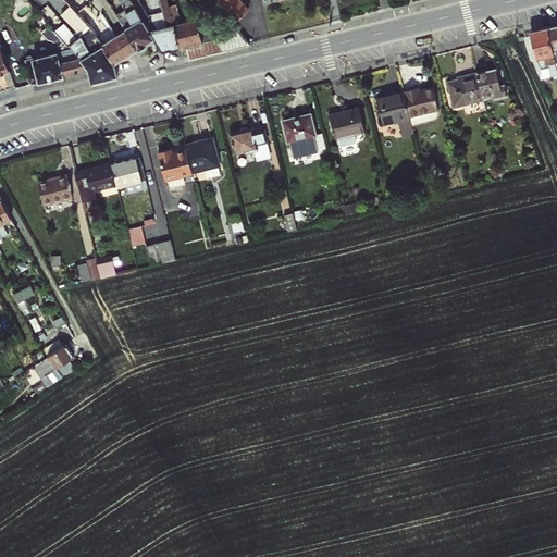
[(93,28),(65,0),(58,0),(66,8),(60,14),(79,36),(77,37),(64,23),(54,32),(67,48),(88,70),(91,82),(115,75),(113,64),(93,28)]
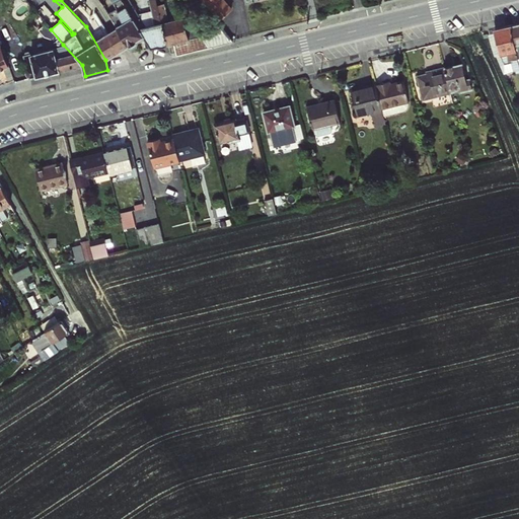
[(61,0),(86,26),(105,60),(127,47),(116,26),(108,31),(95,11),(90,14),(77,0),(61,0)]
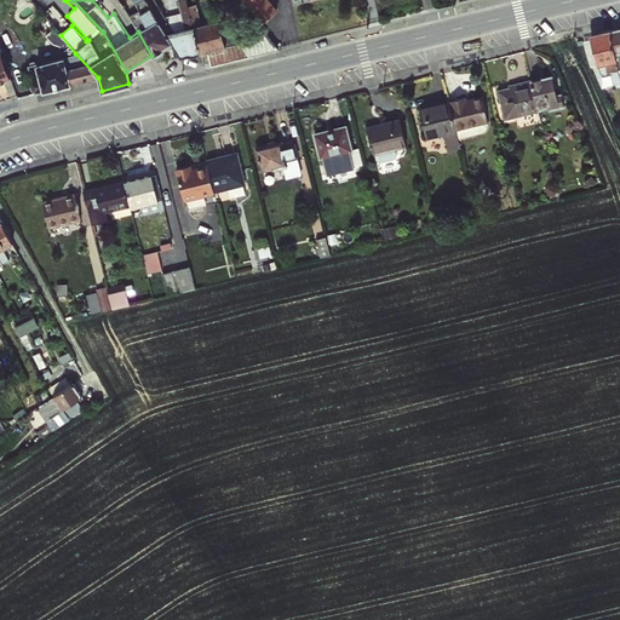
[(166,33),(158,19),(147,0),(142,0),(126,10),(138,32),(139,32),(153,56),(164,49),(172,44),(173,44),(166,33)]
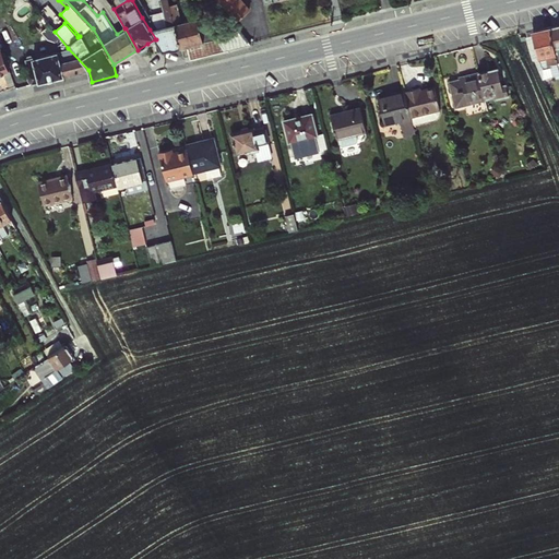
[(156,27),(149,15),(139,0),(132,0),(142,18),(150,30),(156,27)]
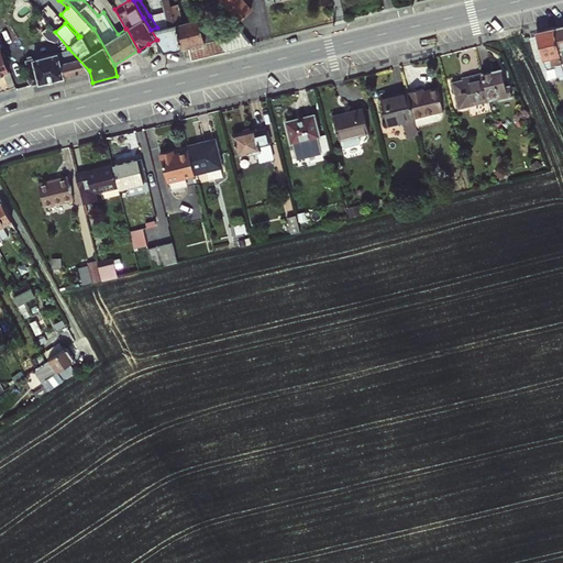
[(175,24),(170,6),(169,0),(161,0),(164,12),(167,25),(175,24)]
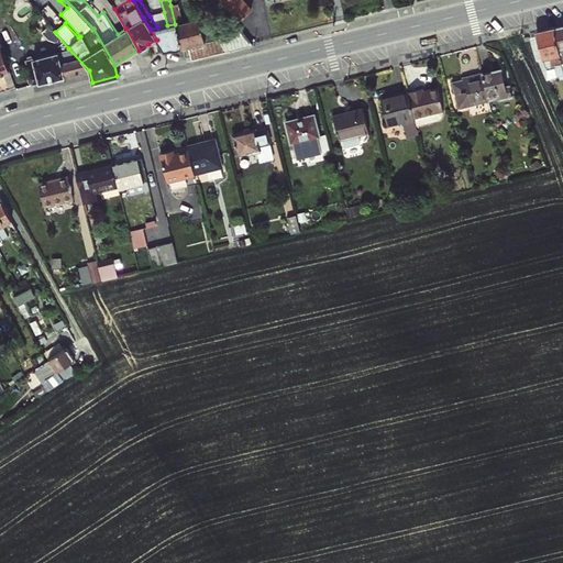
[(220,0),(239,21),(252,9),(244,0),(220,0)]
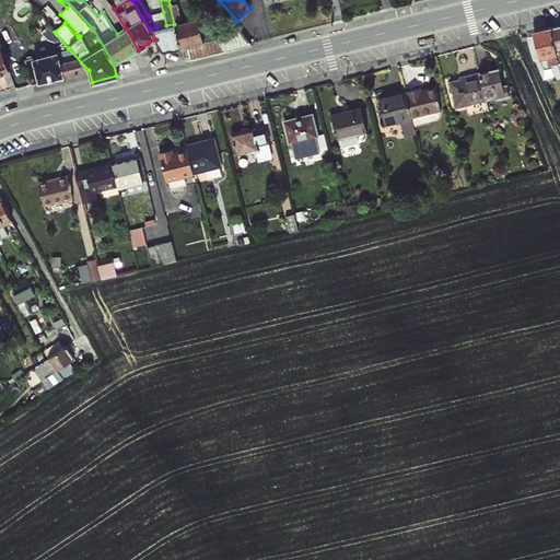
[(177,3),(170,6),(174,24),(182,22),(177,3)]
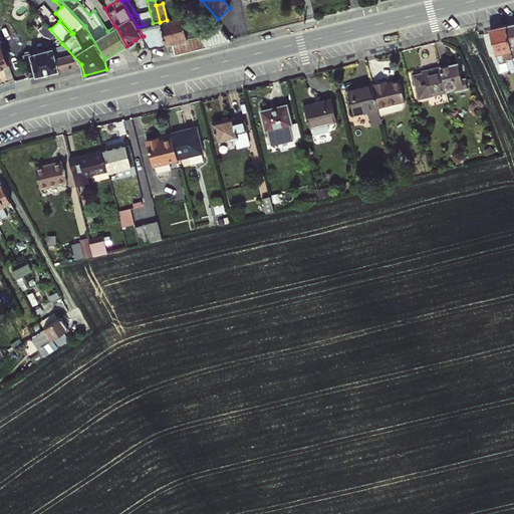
[(188,20),(189,21),(193,18),(187,8),(181,12),(187,21),(188,20)]
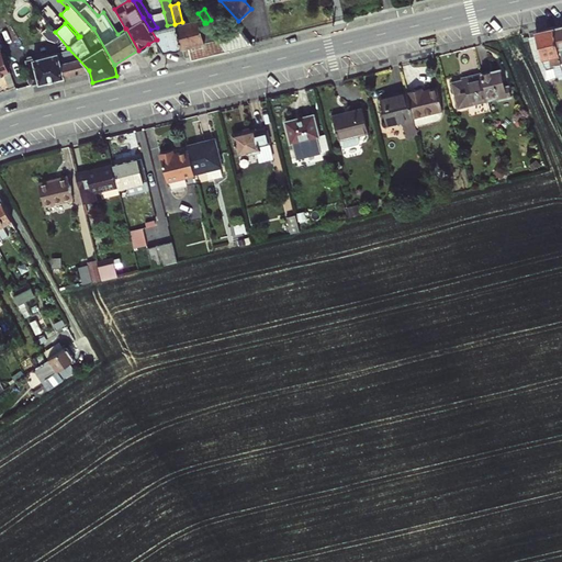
[(164,12),(149,15),(157,27),(167,25),(164,12)]
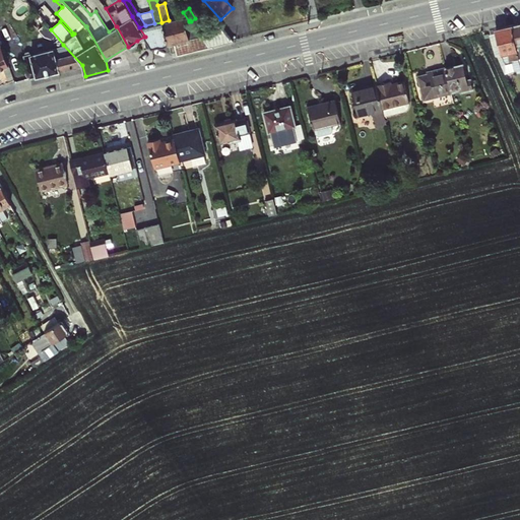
[(169,20),(161,22),(167,44),(173,43),(189,39),(186,21),(184,16),(169,20)]
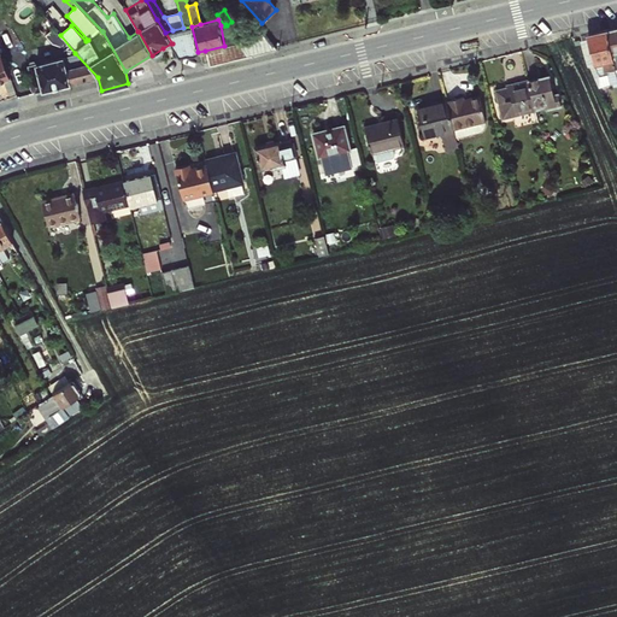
[(224,46),(205,51),(209,66),(248,57),(236,40),(227,25),(225,24),(224,25),(221,25),(224,46)]
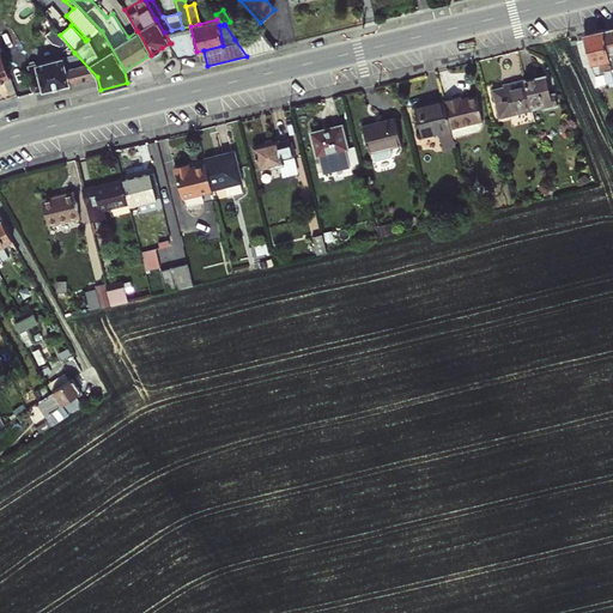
[(171,30),(164,32),(171,43),(170,43),(178,56),(187,54),(193,55),(196,52),(190,26),(182,28),(171,30)]
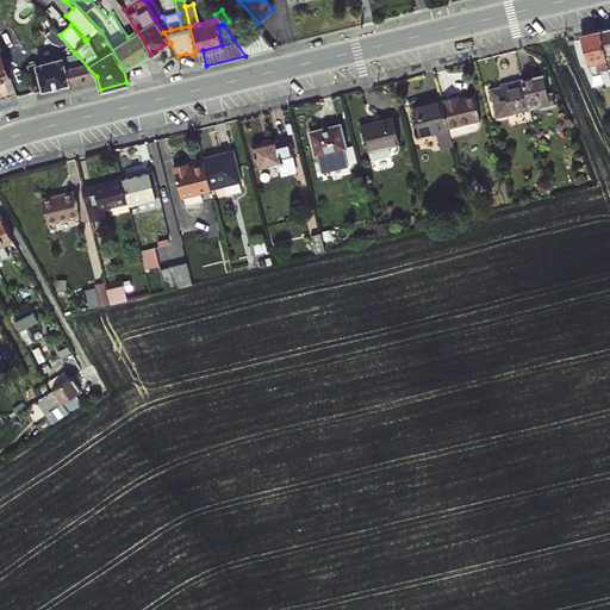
[(56,27),(47,31),(54,44),(62,39),(56,27)]
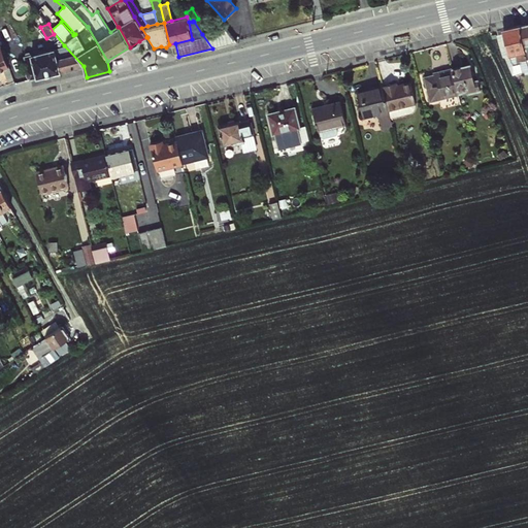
[(527,58),(520,27),(506,30),(503,34),(509,56),(515,66),(521,64),(523,72),(525,72),(526,74),(527,73),(527,58)]
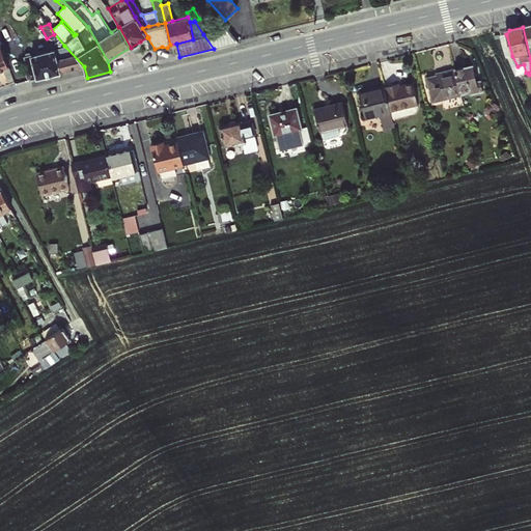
[(0,70),(9,66),(0,43),(0,70)]
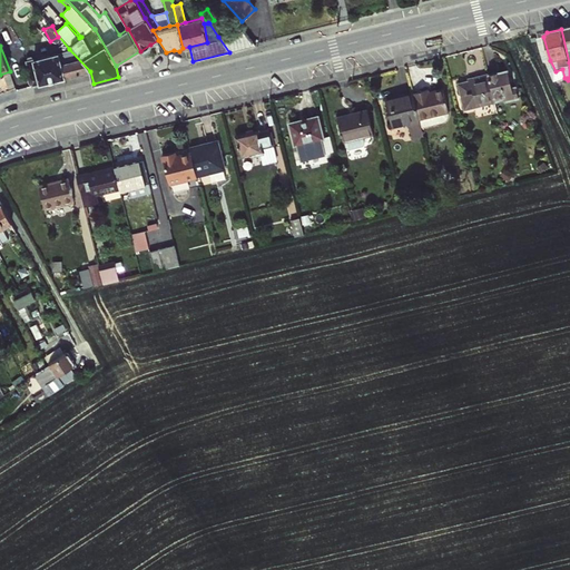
[(60,51),(66,77),(90,71),(69,49),(60,51)]
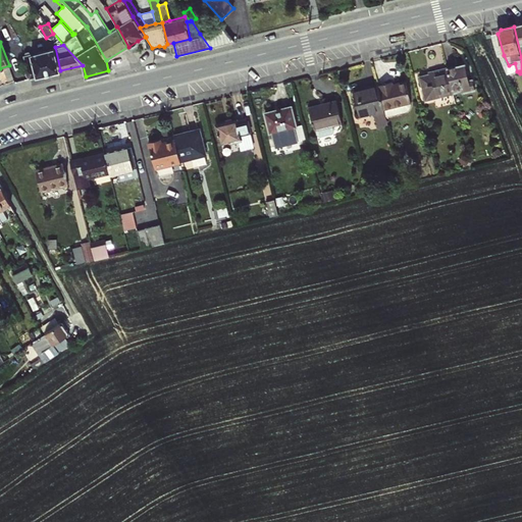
[(38,52),(44,74),(60,70),(55,47),(38,52)]
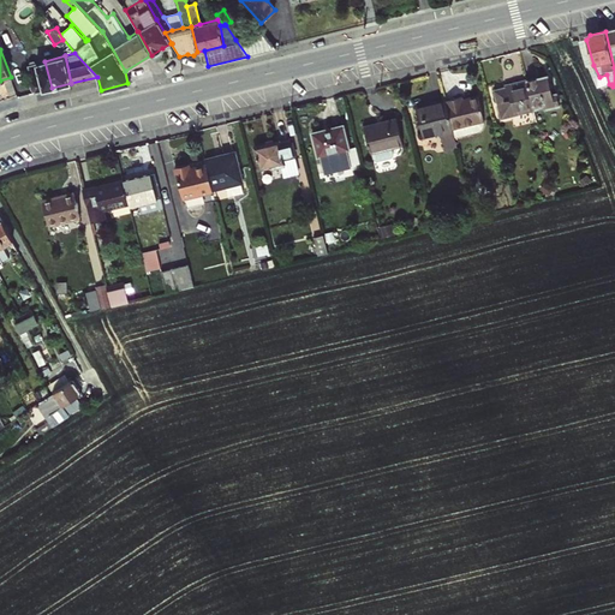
[(52,88),(45,61),(28,65),(30,89),(34,93),(52,88)]
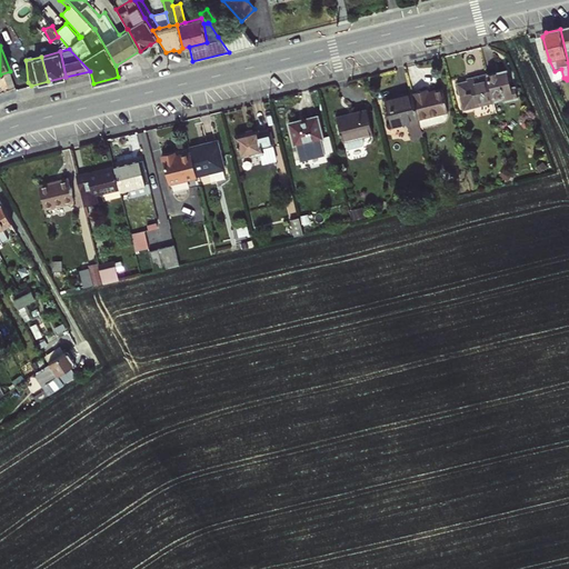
[(507,70),(488,75),(493,98),(503,96),(505,101),(518,98),(516,87),(511,88),(507,70)]
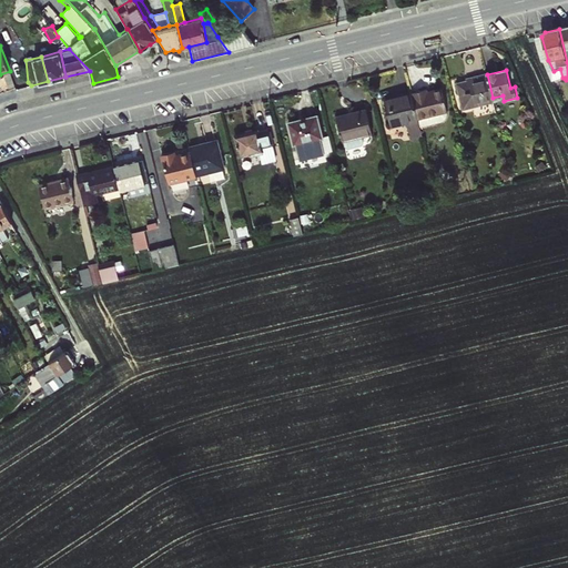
[(470,81),(458,83),(464,109),(494,101),(493,98),(487,74),(470,79),(470,81)]
